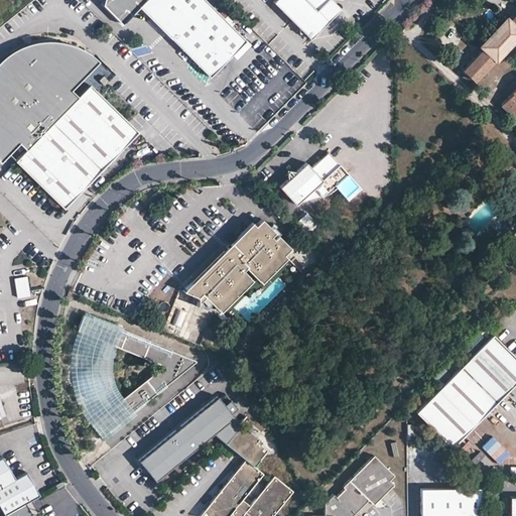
[(222,18),(203,0),(110,0),(106,11),(125,30),(142,12),(150,4),(182,35),(175,43),(214,81),(249,44),(227,23),(222,18)]
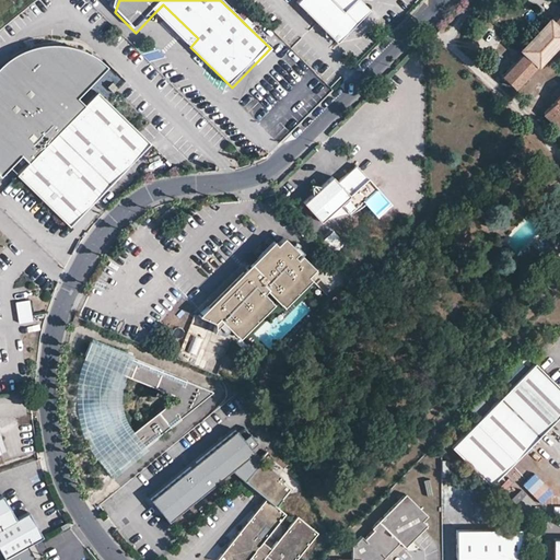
[(303,0),(300,4),(329,33),(335,33),(335,38),(341,44),(346,39),(346,34),(351,34),(373,12),(361,0),(360,0),(303,0)]
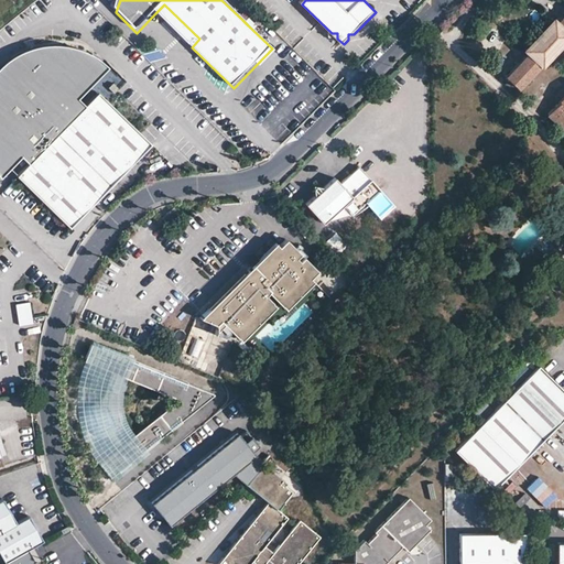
[(155,13),(192,47),(199,39),(164,4),(155,13)]
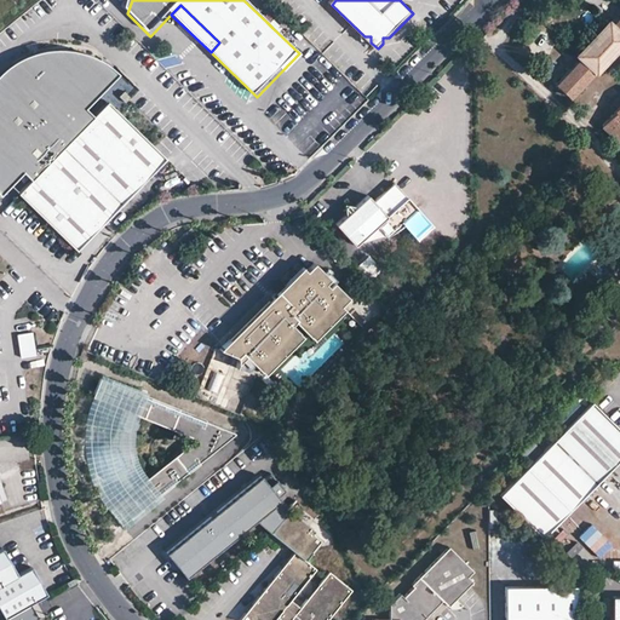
[(619,13),(613,22),(608,18),(574,55),(579,59),(555,84),(569,97),(619,44),(619,13)]
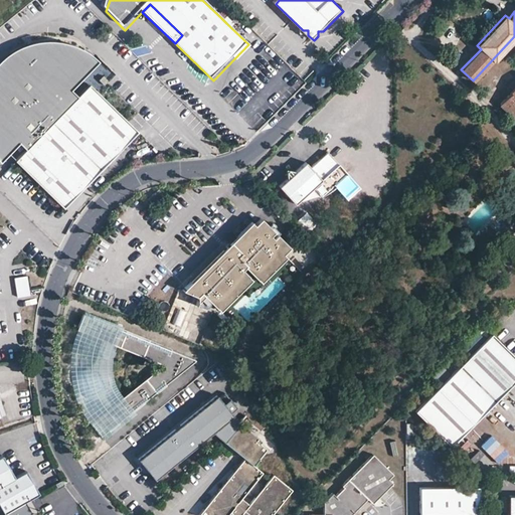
[(0,154),(30,124),(34,120),(39,125),(35,128),(32,133),(39,139),(28,149),(17,161),(66,209),(91,184),(140,132),(92,86),(79,98),(70,106),(58,94),(66,86),(96,56),(92,54),(88,51),(80,47),(73,45),(64,43),(56,42),(49,42),(42,42),(33,44),(26,45),(18,49),(8,56),(3,60),(0,63),(0,154)]
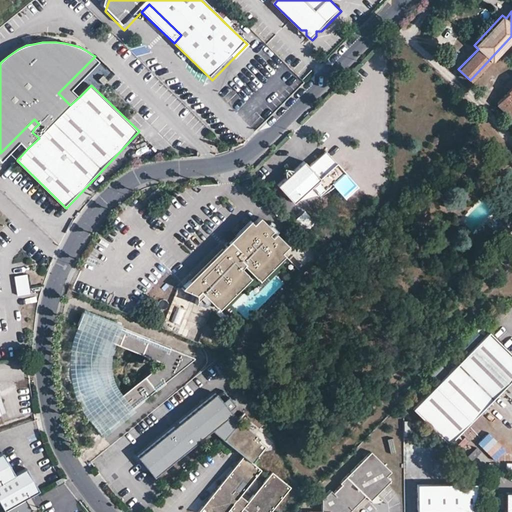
[(79,97),(66,85),(58,93),(70,105),(79,97)]
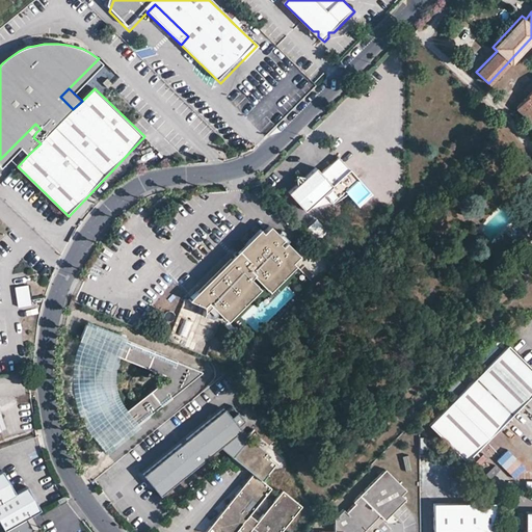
[(531,89),(515,107),(531,123),(531,89)]
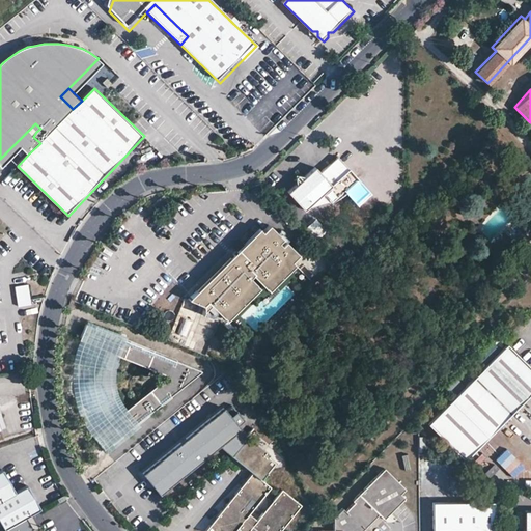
[(29,154),(40,143),(33,137),(23,147),(29,154)]
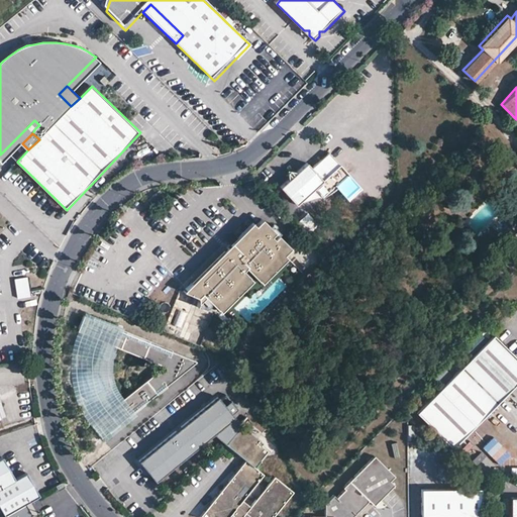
[(323,196),(348,173),(328,151),(311,168),(305,163),(296,172),(289,178),(281,186),(297,203),(314,187),(323,196)]
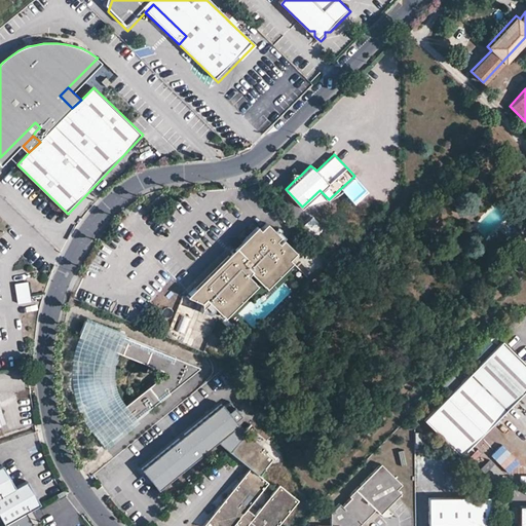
[(294,181),(301,175),(292,170),(294,181)]
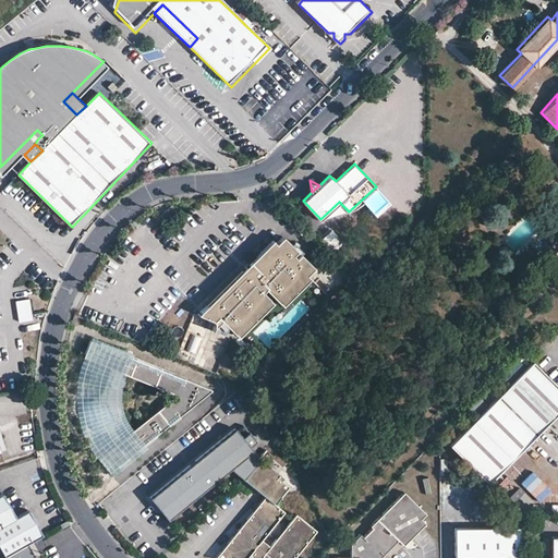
[(169,221),(181,209),(177,205),(165,217),(169,221)]
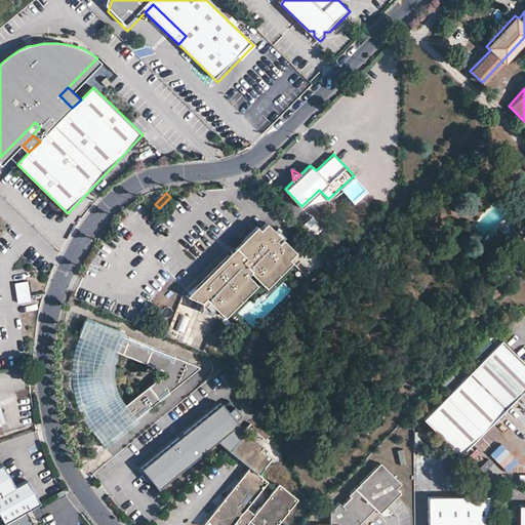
[(300,225),(311,236),(322,227),(312,215),(300,225)]
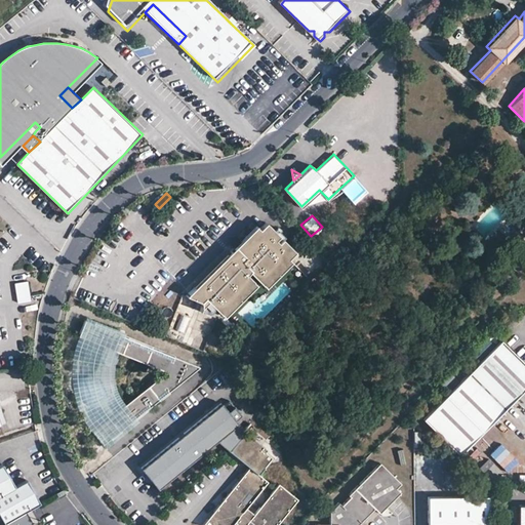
[(263,285),(295,252),(267,224),(239,251),(236,248),(215,268),(242,294),(254,282),(247,276),(250,273),(263,285)]
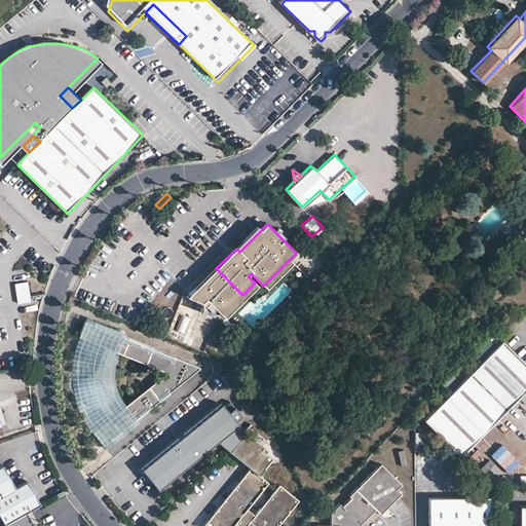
[(204,353),(218,320),(201,313),(202,310),(210,303),(222,315),(242,295),(216,268),(187,297),(184,296),(166,337),(204,353)]
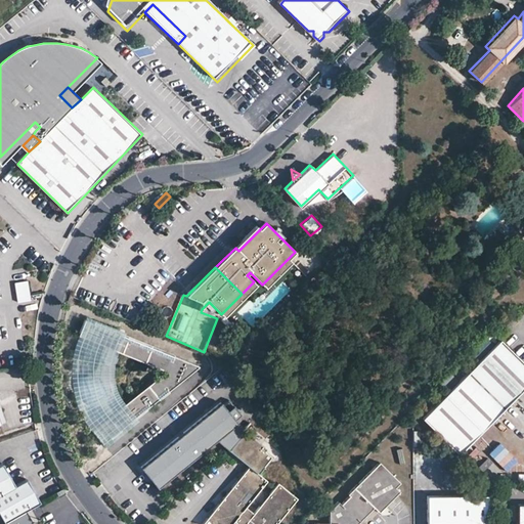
[(31,303),(28,281),(14,282),(16,304),(31,303)]
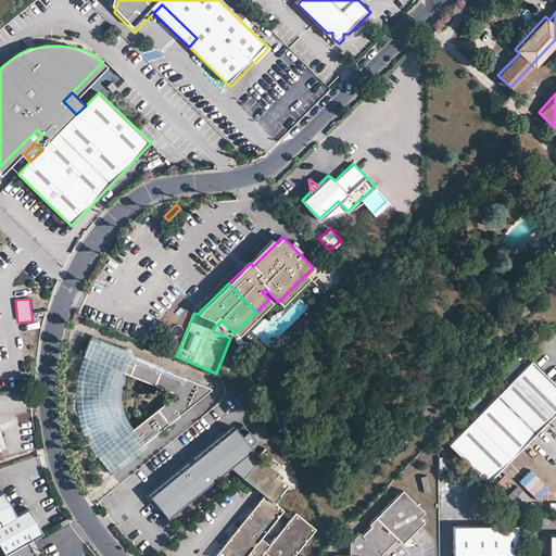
[(212,390),(90,341),(84,357),(177,394),(99,458),(110,471),(212,390)]
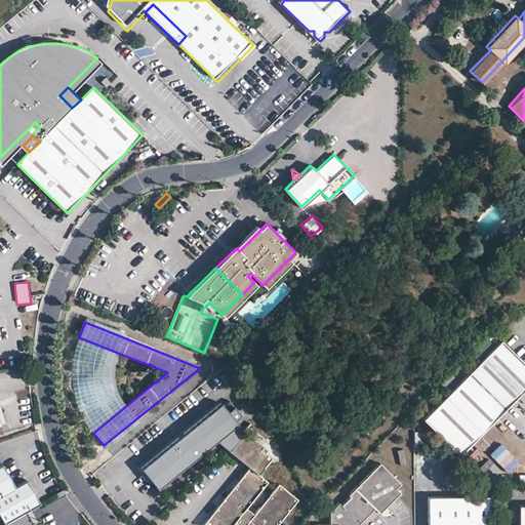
[(524,362),(501,339),(426,414),(461,451),(524,387),(524,362)]
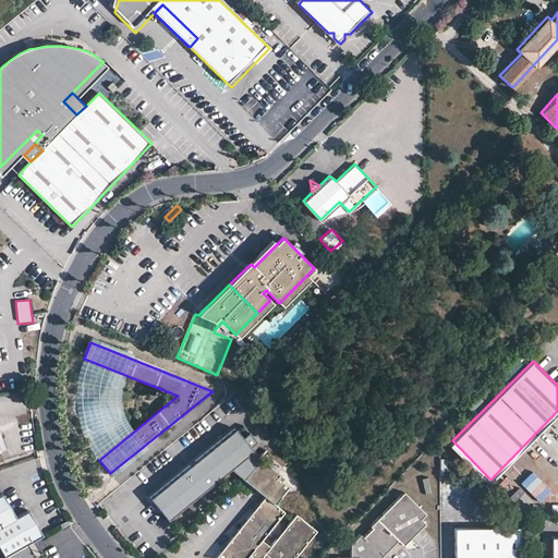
[(116,415),(113,408),(112,405),(107,399),(99,395),(94,393),(89,396),(85,398),(83,403),(81,411),(84,420),(85,422),(89,428),(97,434),(104,436),(109,435),(113,431),(116,425),(116,415)]
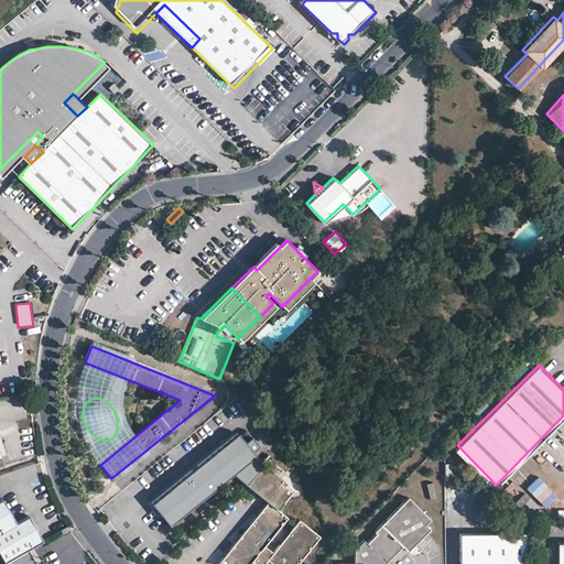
[(274,474),(266,467),(263,465),(255,458),(256,456),(238,434),(152,505),(170,525),(234,475),(247,485),(247,486),(256,492),(268,502),(218,563),(250,563),(252,562),(255,563),(299,563),(321,538),(301,521),(273,553),(266,546),(289,518),(278,510),(292,492),(284,486),(286,484),(274,474)]
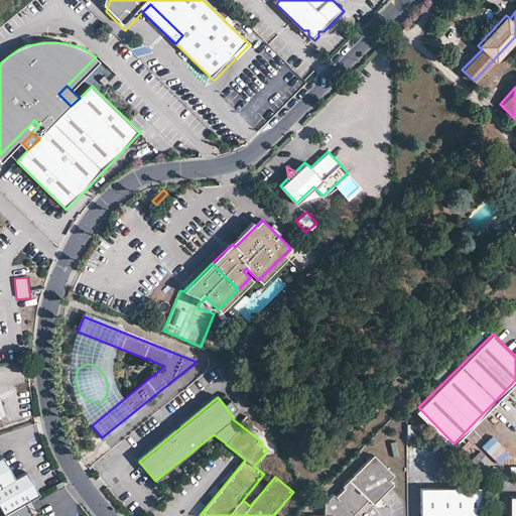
[(515,459),(515,444),(495,444),(494,459),(515,459)]
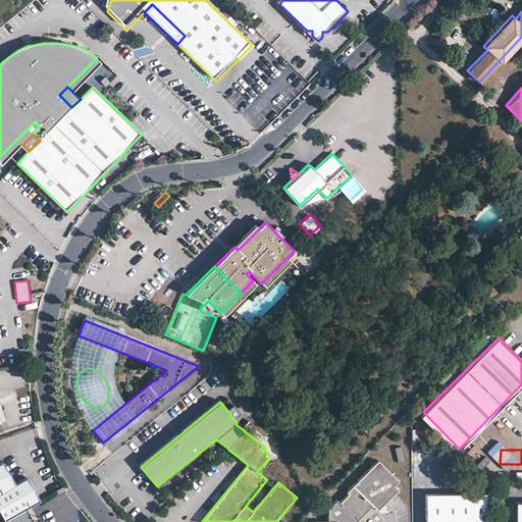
[(0,512),(3,518),(39,499),(25,475),(14,482),(1,460),(0,460),(0,512)]
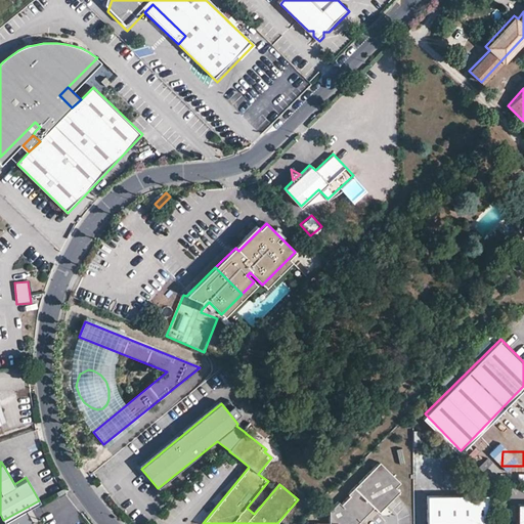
[(348,523),(355,518),(359,522),(375,507),(380,513),(400,491),(396,487),(401,482),(380,462),(349,493),(351,495),(342,505),(338,500),(329,511),(330,522),(316,522),(315,523),(348,523)]
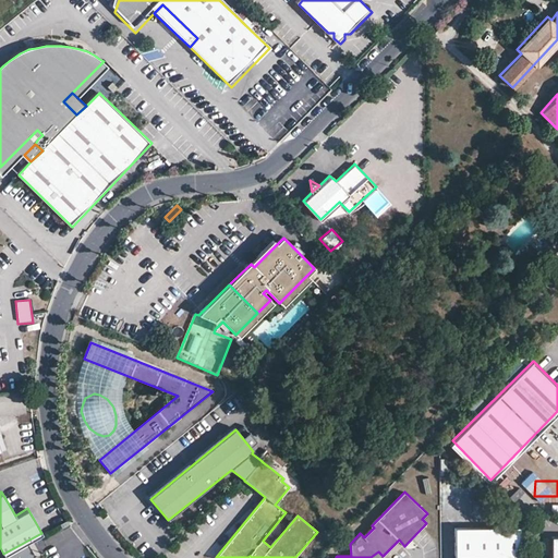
[(522,557),(523,526),(459,529),(459,557),(522,557)]
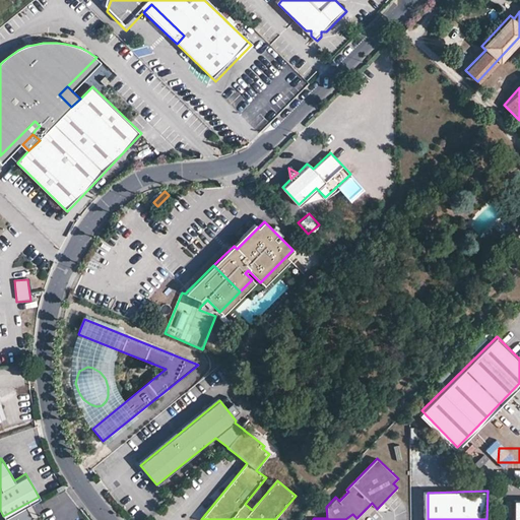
[(3,516),(0,517),(0,519),(33,519),(24,505),(3,516)]
